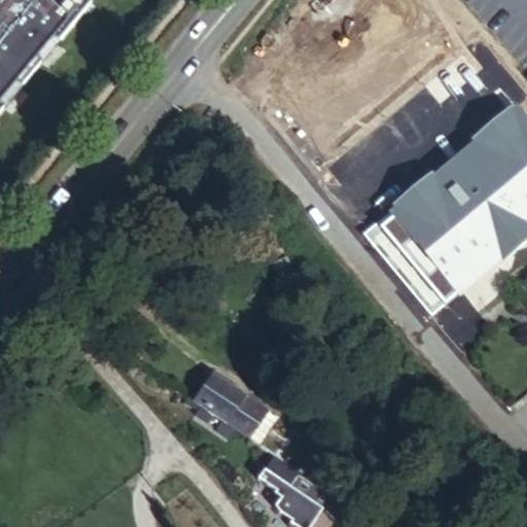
[(0,0),(0,116),(5,110),(0,107),(18,86),(22,91),(43,64),(39,61),(56,41),(61,44),(94,4),(89,0),(0,0)]
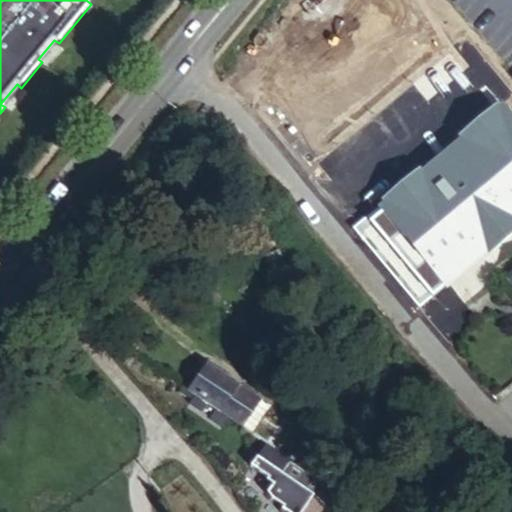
[(43,63),(59,44),(59,43),(54,40),(38,59),(42,62),(43,63)]
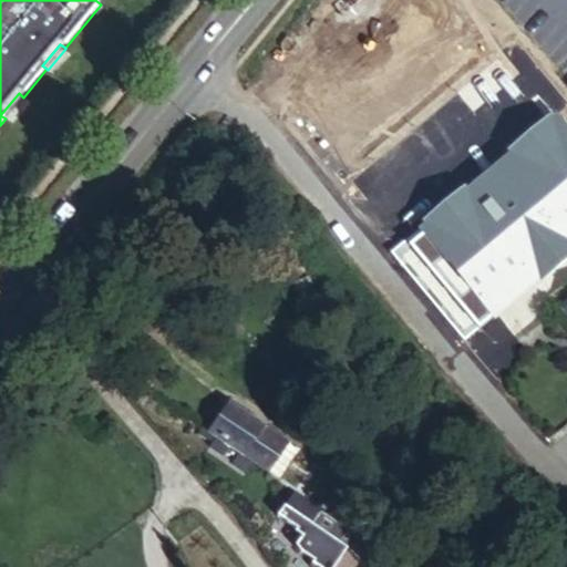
[(7,120),(24,99),(23,98),(19,93),(0,115),(6,119),(7,120)]
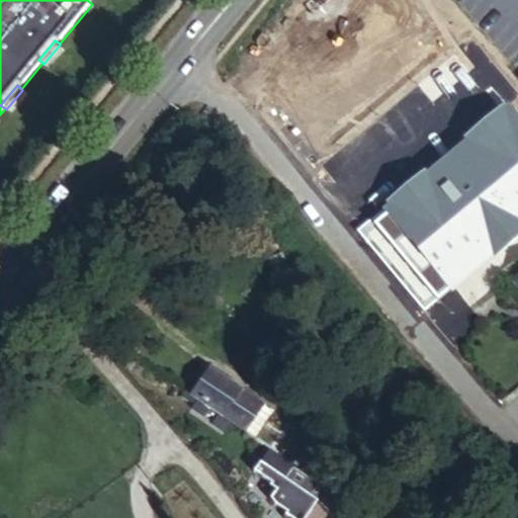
[(517,120),(506,106),(355,228),(424,313),(517,236),(517,120)]
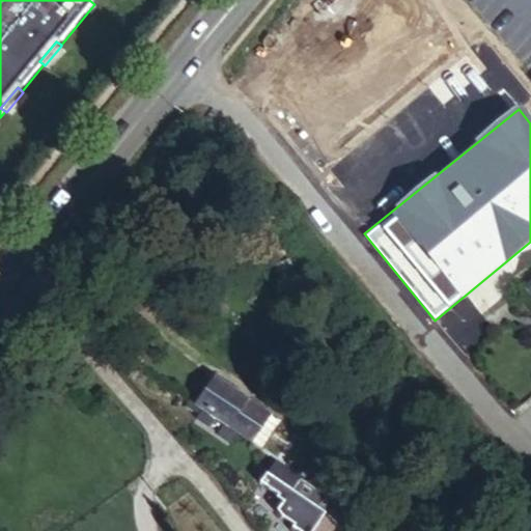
[(215,380),(196,407),(251,444),(270,416),(215,380)]
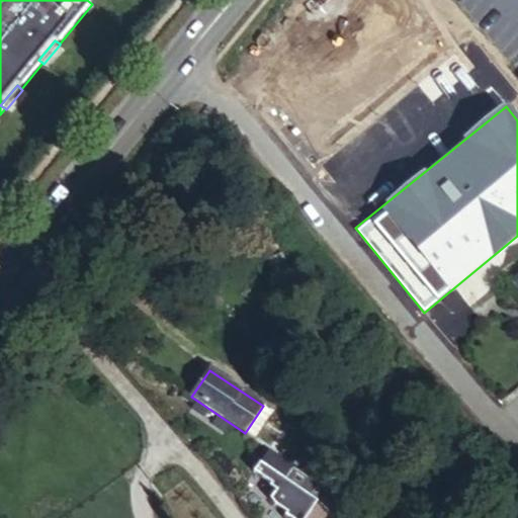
[(273,413),(263,406),(245,433),(255,439),(273,413)]
